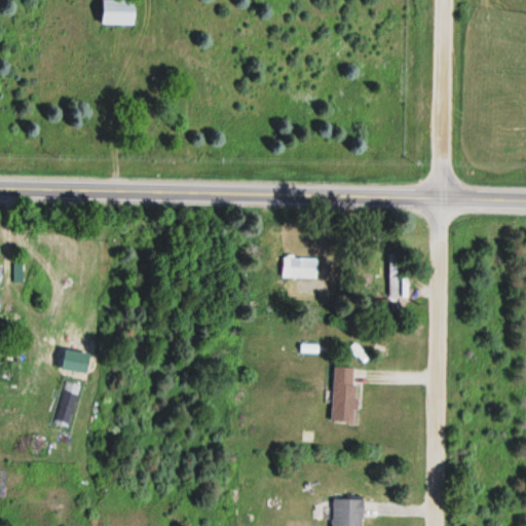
[(103,24),(134,24),(134,12),(103,12),(103,24)]
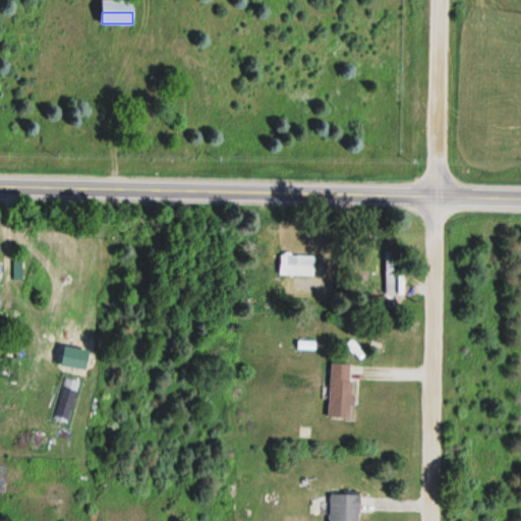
[(385,293),(393,294),(393,252),(385,252),(385,293)]
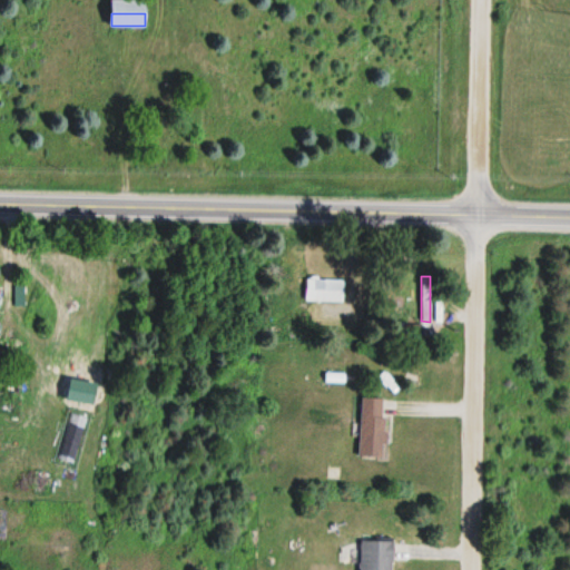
[(305,304),(343,304),(343,281),(305,281),(305,304)]
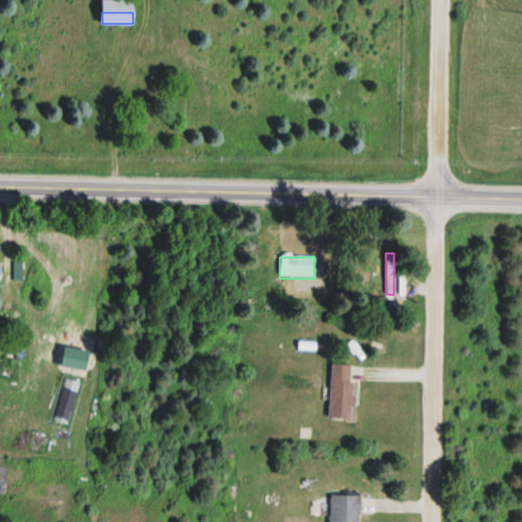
[(353,365),(330,364),(328,418),(351,419),(353,365)]
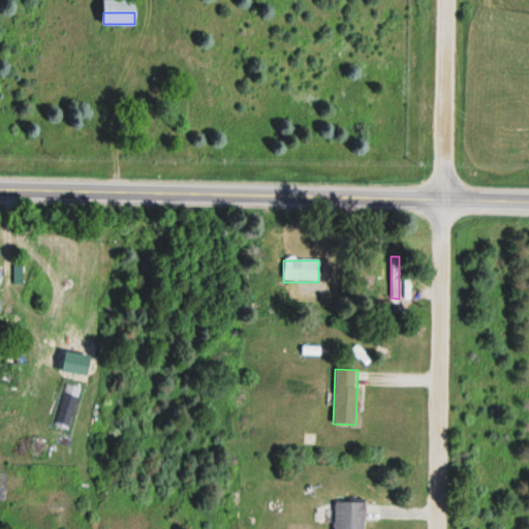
[(364,528),(364,503),(333,503),(333,528),(364,528)]
